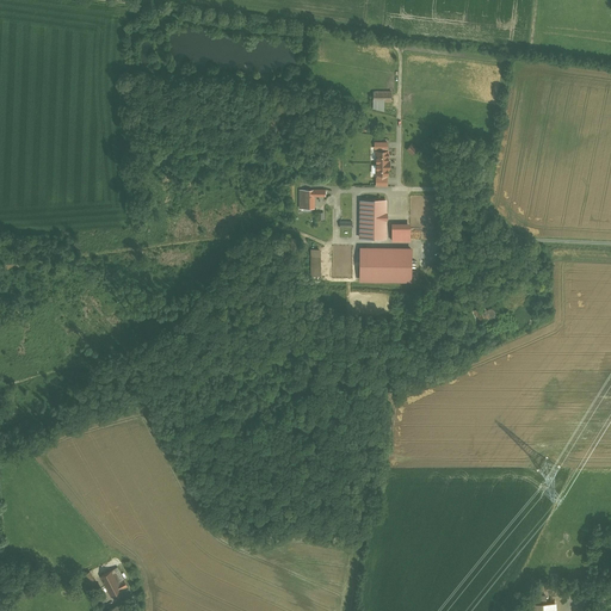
[(387,110),(387,102),(394,102),(395,91),(376,91),(376,110),(387,110)]
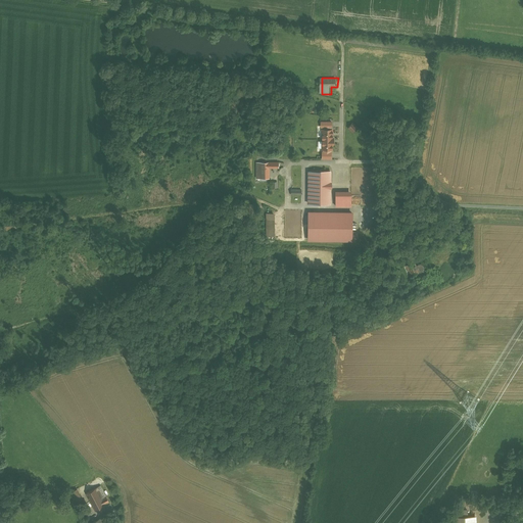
[(334,122),(321,123),(321,160),(334,159),(334,122)]
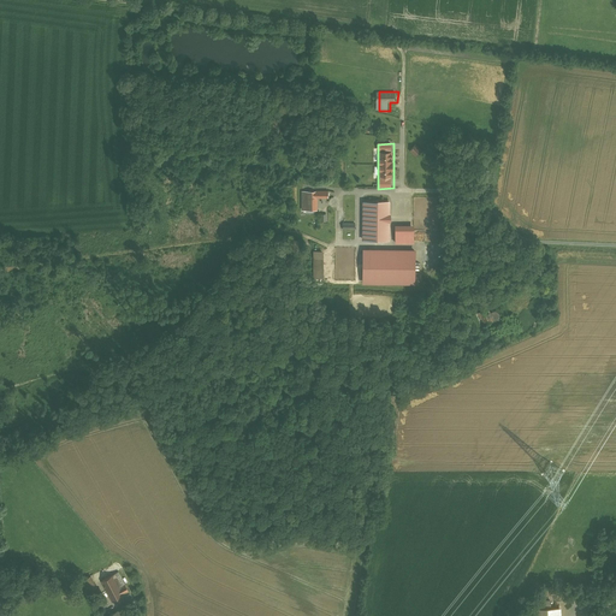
[(415,144),(410,150),(416,157),(421,150),(415,144)]
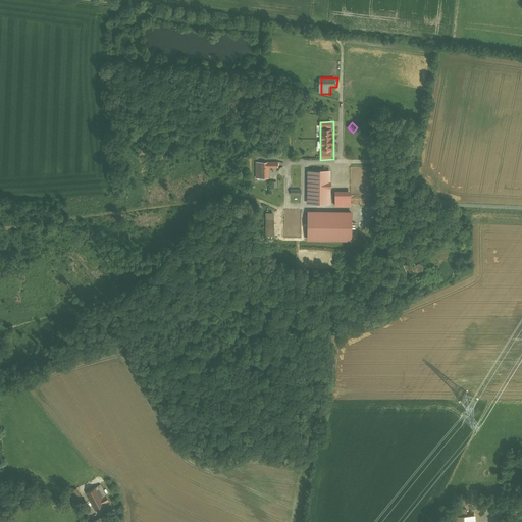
[(278,162),(256,162),(256,177),(268,177),(268,167),(278,167),(278,162)]
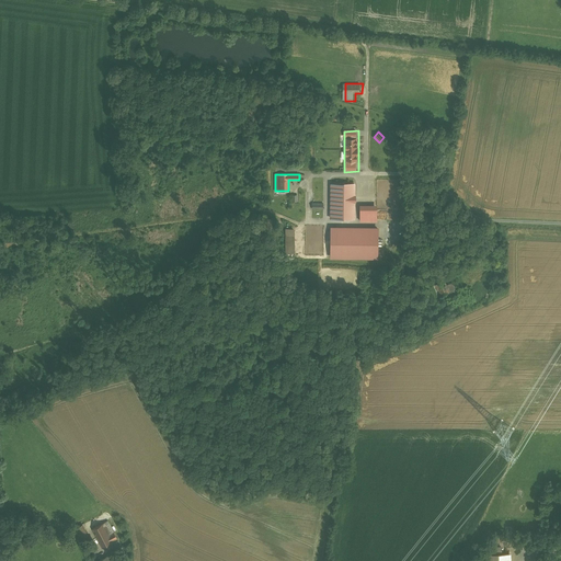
[(356,183),(330,183),(330,218),(355,218),(356,183)]
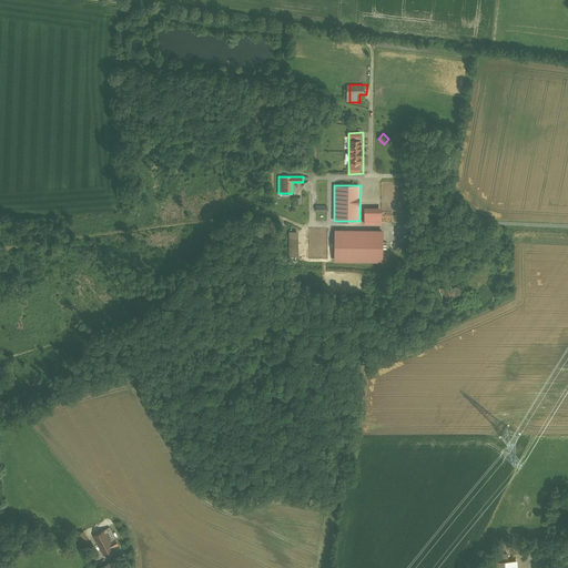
[(306,194),(300,194),(300,198),(295,198),(295,211),(306,212),(306,194)]
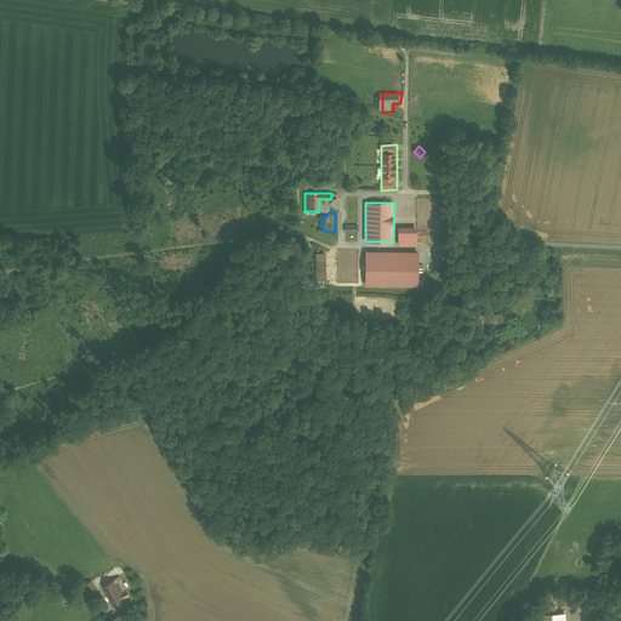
[(417,232),(399,232),(399,244),(417,244),(417,232)]
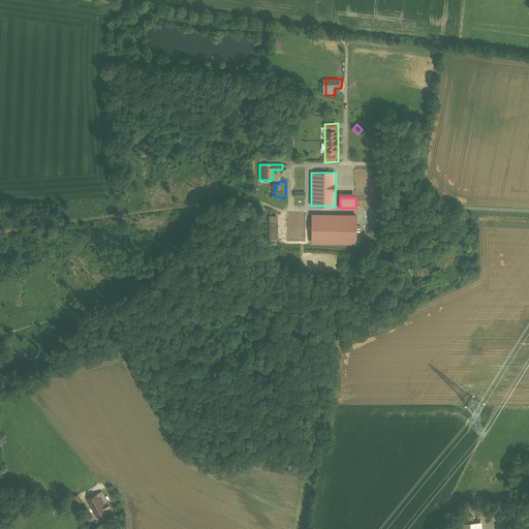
[(356,214),(311,213),(311,243),(356,244),(356,214)]
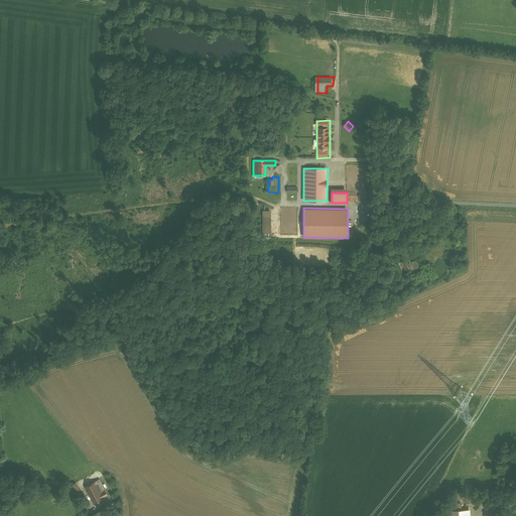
[(409,259),(402,261),(403,264),(404,264),(407,271),(413,269),(409,259)]
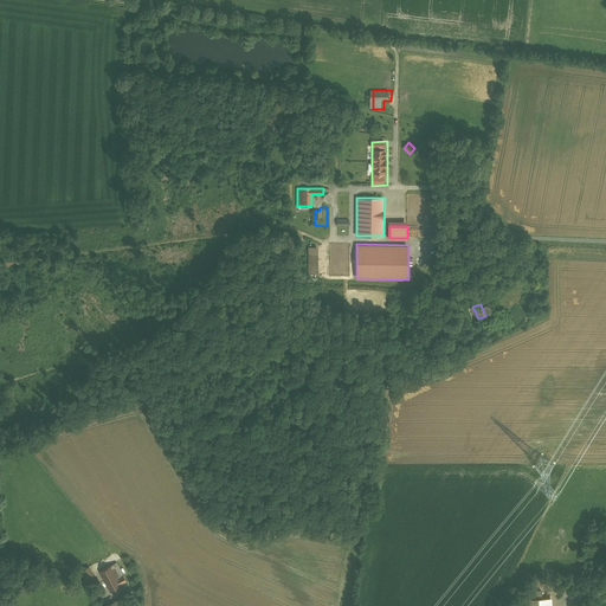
[(474,320),(468,305),(462,308),(468,322),(474,320)]
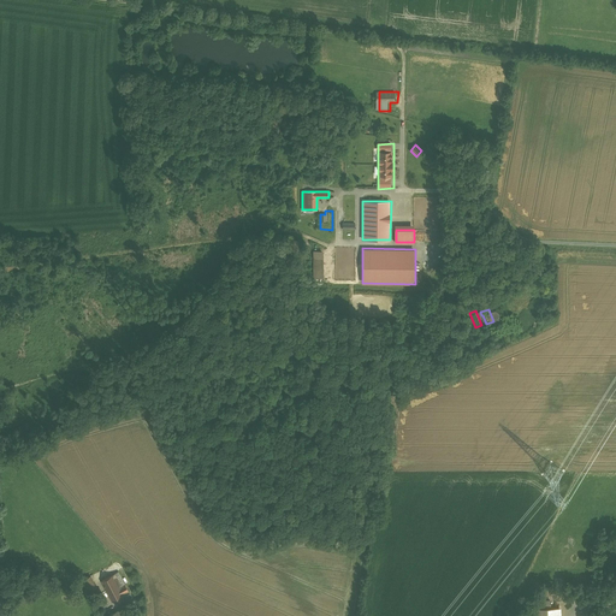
[(114,576),(104,582),(108,593),(120,588),(114,576)]
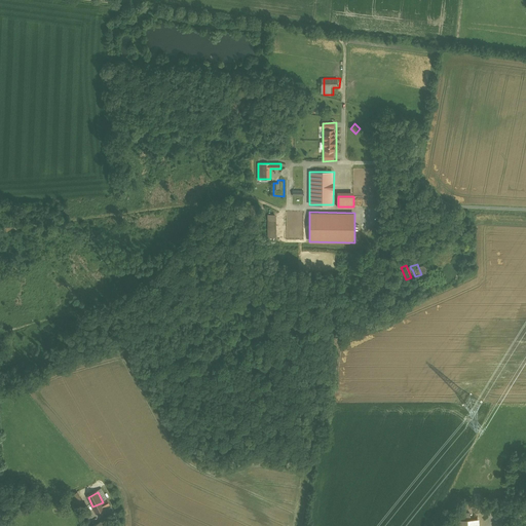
[(80,493),(74,496),(79,506),(86,503),(80,493)]
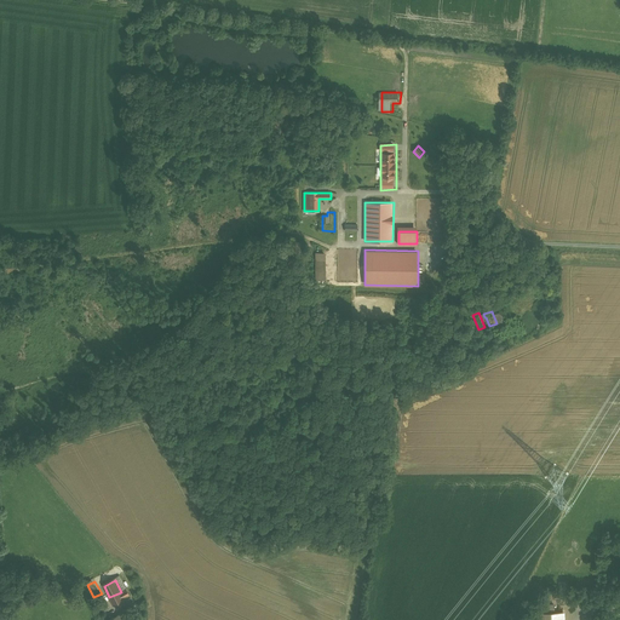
[(121,592),(109,597),(113,604),(125,598),(121,592)]
